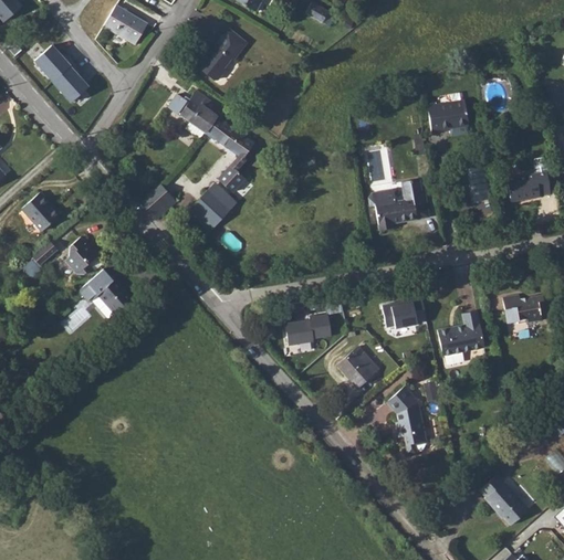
[(24,0),(0,0),(0,9),(6,16),(24,0)]
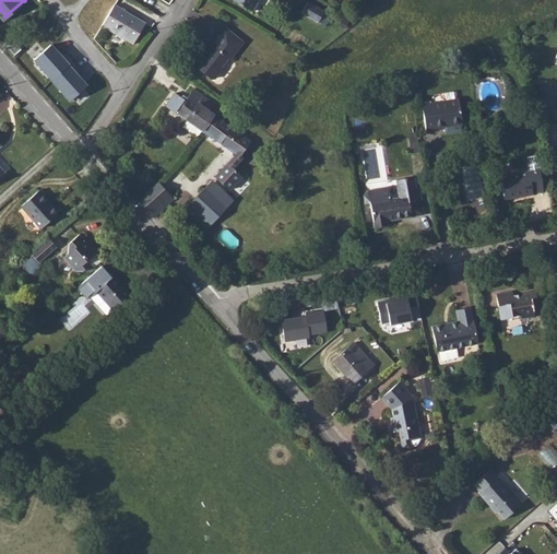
[(229,0),(228,1),(249,14),(258,0),(229,0)]
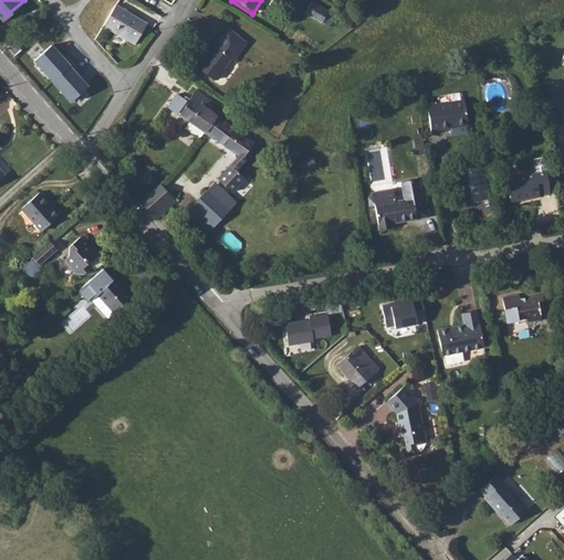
[(115,7),(105,28),(136,44),(148,23),(115,7)]
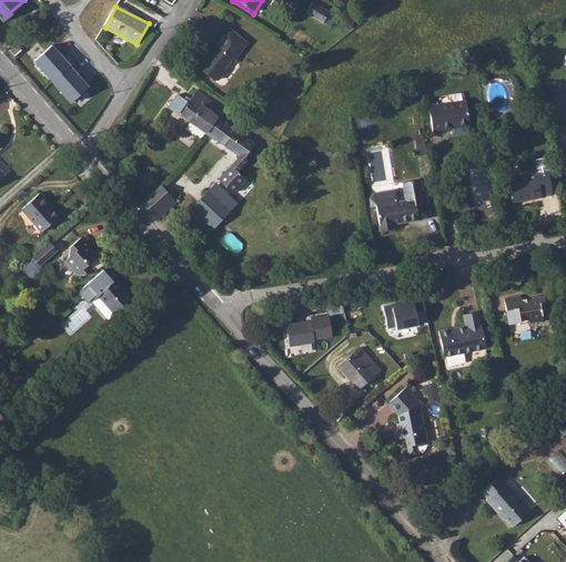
[(311,7),(304,17),(321,27),(326,17),(311,7)]
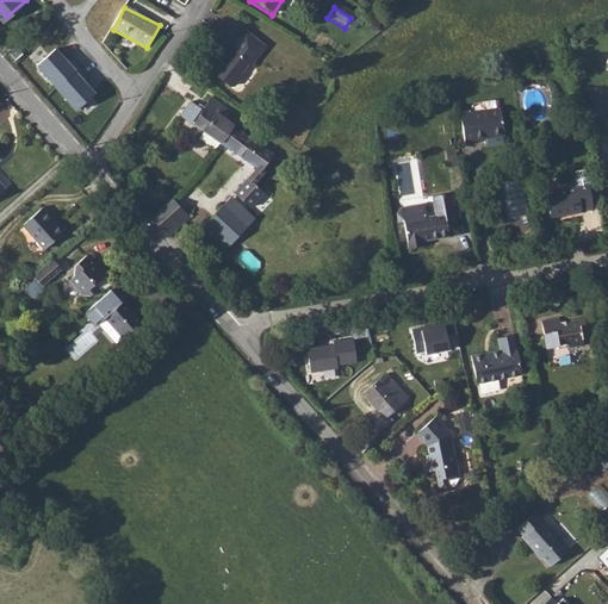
[(246,36),(231,53),(250,68),(252,69),(266,54),(246,36)]
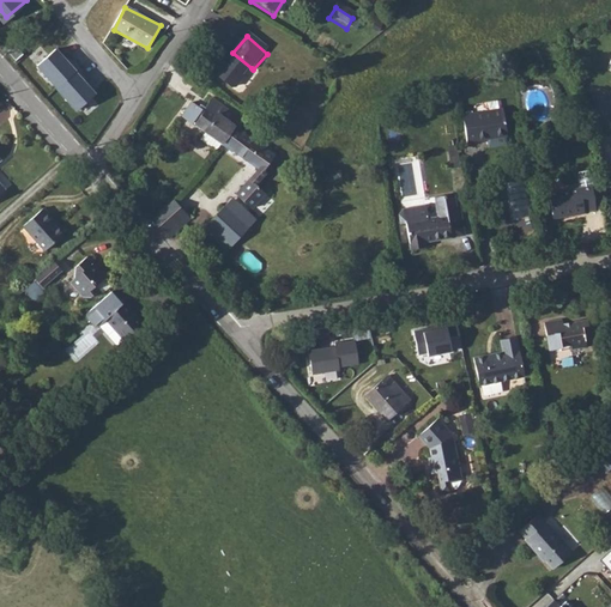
[(59,42),(41,59),(83,107),(98,87),(59,42)]
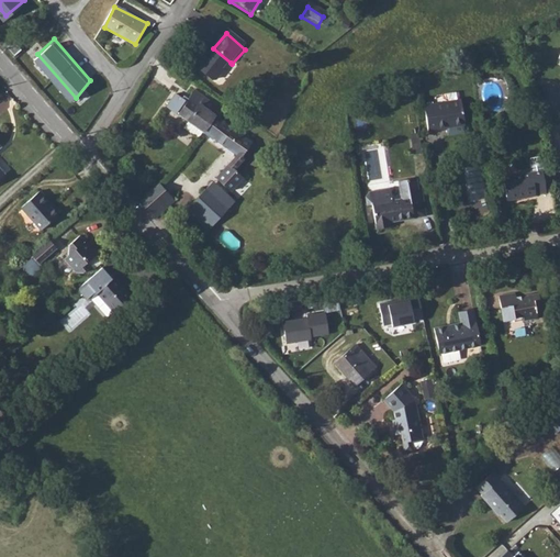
[(231,63),(213,48),(204,58),(193,48),(182,62),(208,84),(216,82),(224,76),(224,69),(231,63)]
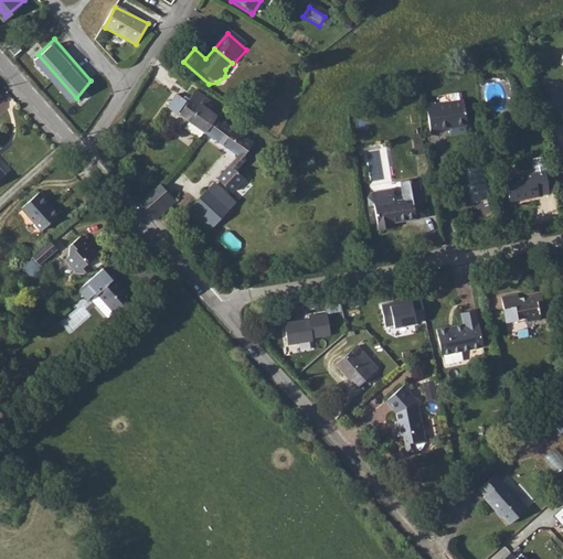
[(220,108),(200,94),(193,103),(182,95),(177,103),(182,107),(179,113),(208,132),(210,135),(221,119),(214,116),(220,108)]
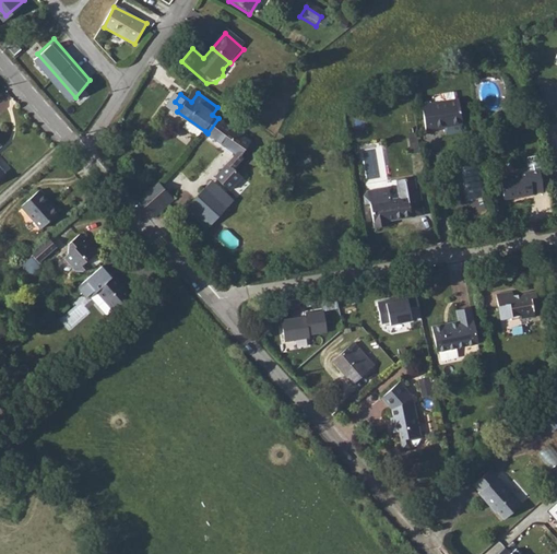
[(459,103),(430,107),(434,131),(462,127),(459,103)]
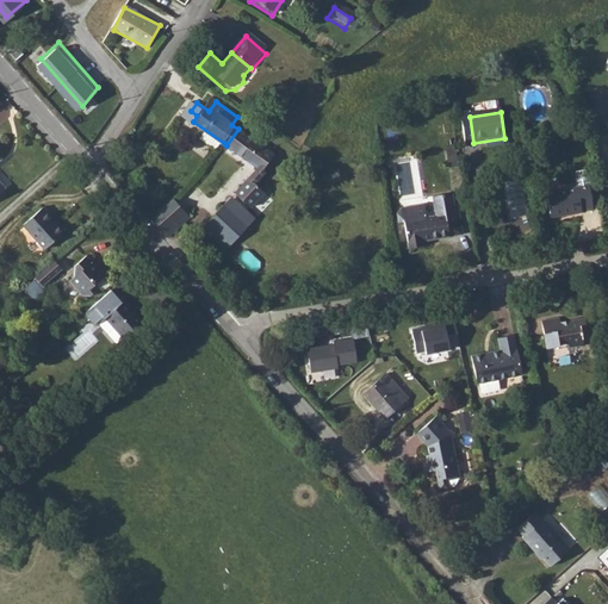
[(239,129),(227,145),(235,150),(260,169),(253,180),(240,195),(255,209),(268,192),(258,184),(267,172),(265,170),(277,156),(264,147),(268,139),(250,126),(244,123),(240,129),(239,129)]
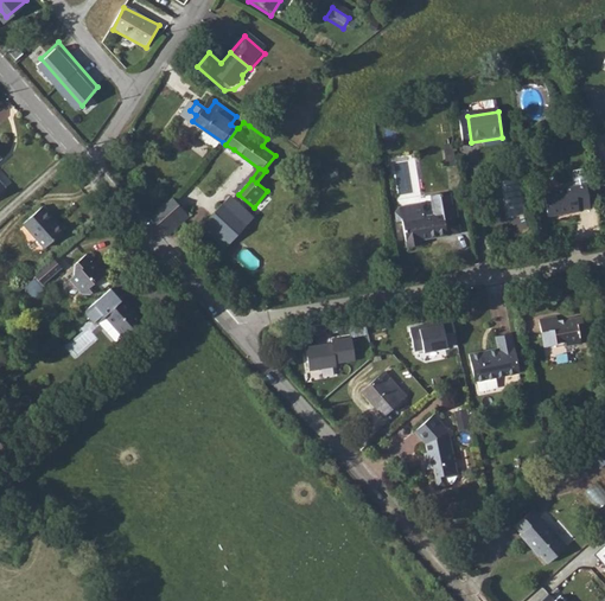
[(574,184),(543,190),(547,215),(577,210),(577,208),(590,205),(586,183),(585,177),(581,167),(573,170),(573,178),(574,184)]
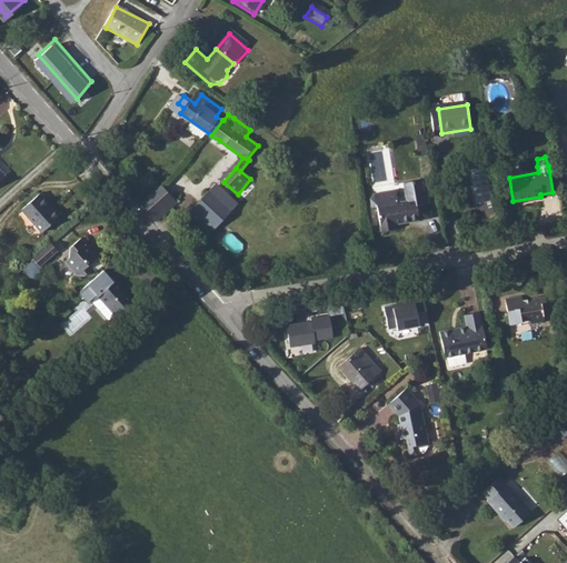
[(160,214),(180,195),(163,178),(142,197),(160,214)]
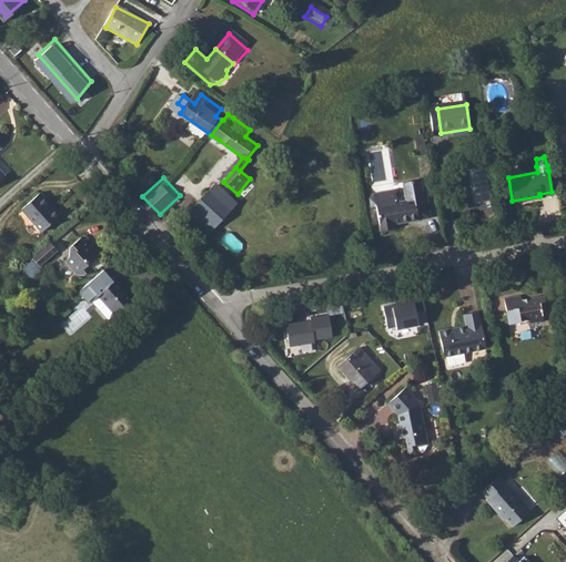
[(23,202),(32,212),(50,196),(52,194),(43,184),(23,202)]
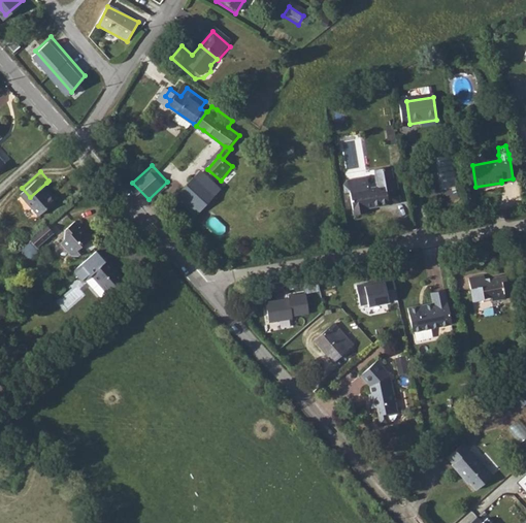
[(365,176),(346,180),(342,184),(343,193),(349,192),(353,215),(364,213),(364,208),(399,203),(396,177),(384,178),(385,186),(366,189),(365,176)]
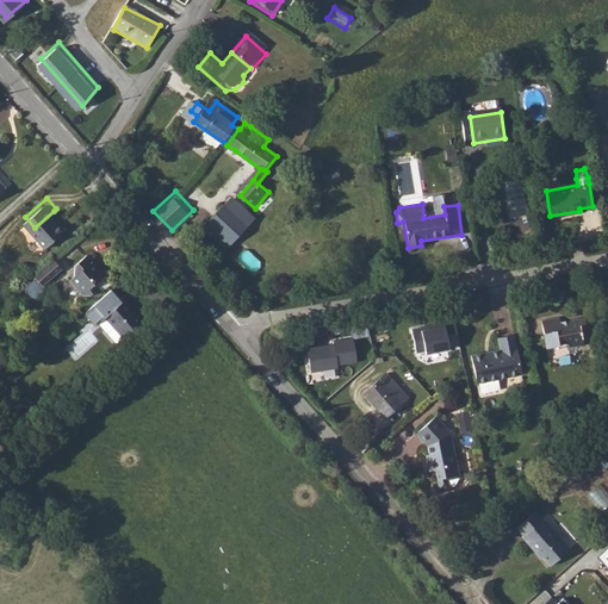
[(229,209),(215,228),(240,248),(254,229),(229,209)]
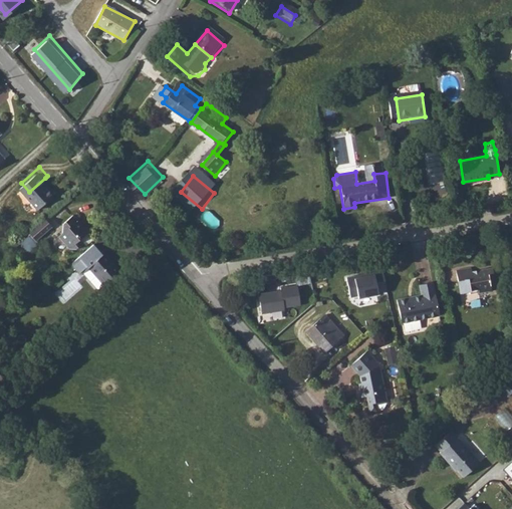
[(45,178),(29,192),(39,204),(56,190),(45,178)]
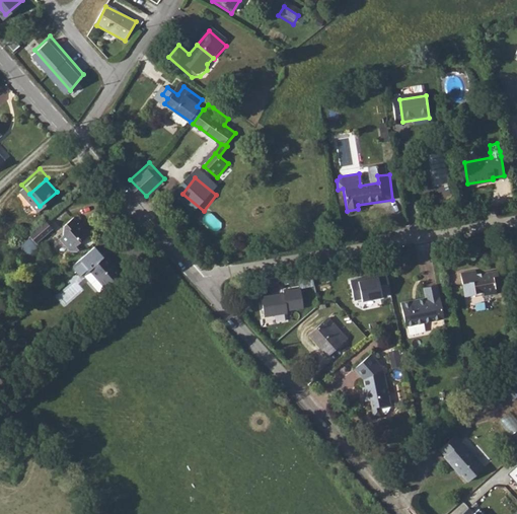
[(66,229),(60,234),(70,246),(76,249),(85,241),(85,237),(92,230),(83,220),(83,217),(77,211),(66,220),(66,229)]
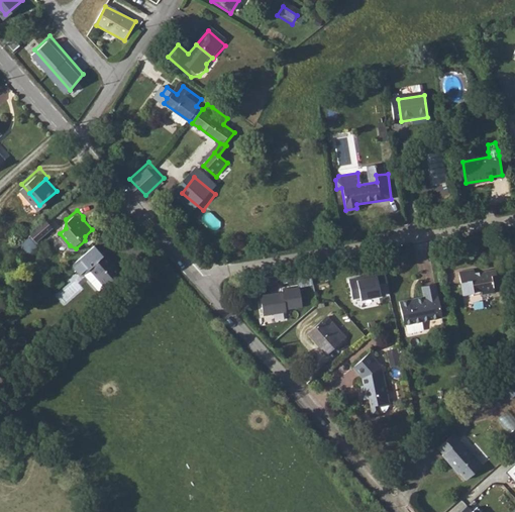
[(48,218),(31,233),(39,242),(57,228),(48,218)]
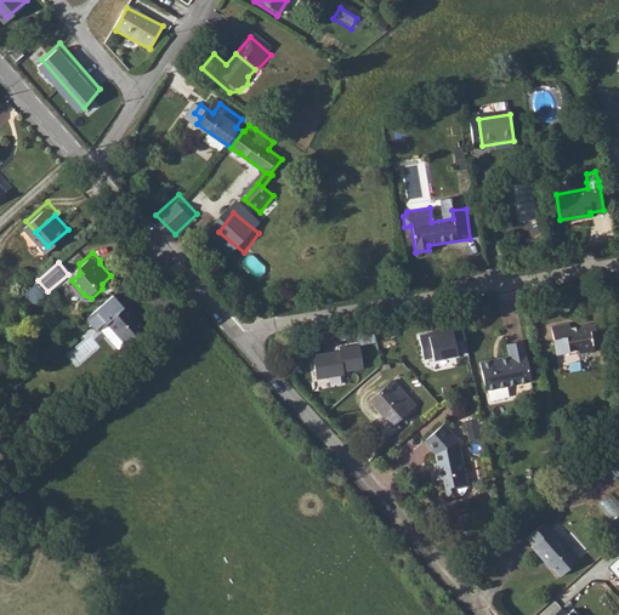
[(102,309),(83,326),(95,341),(111,328),(130,351),(148,334),(129,312),(114,324),(102,309)]
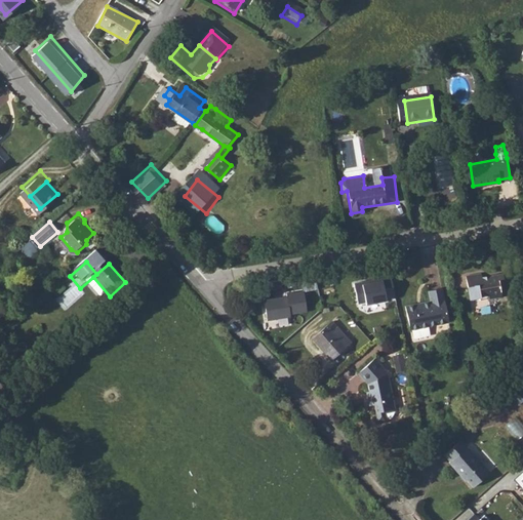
[(375,275),(355,279),(360,300),(367,298),(368,301),(389,296),(388,293),(396,292),(392,272),(384,274),(384,276),(376,277),(375,275)]
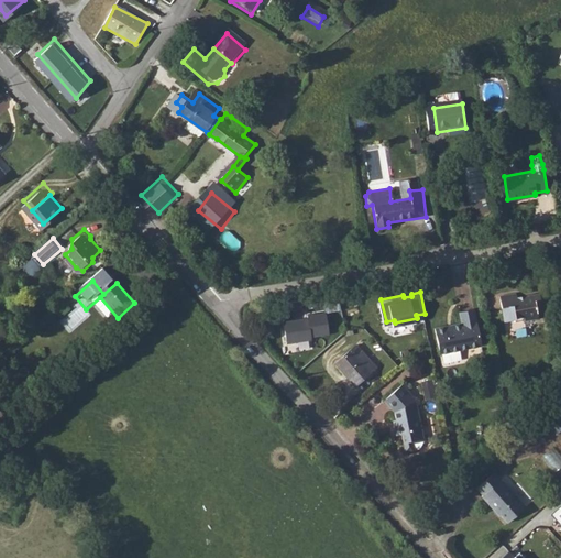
[(512,296),(496,299),(501,325),(512,323),(510,320),(519,318),(520,326),(536,323),(535,317),(546,315),(542,302),(537,303),(536,296),(521,299),(521,302),(514,303),(512,296)]
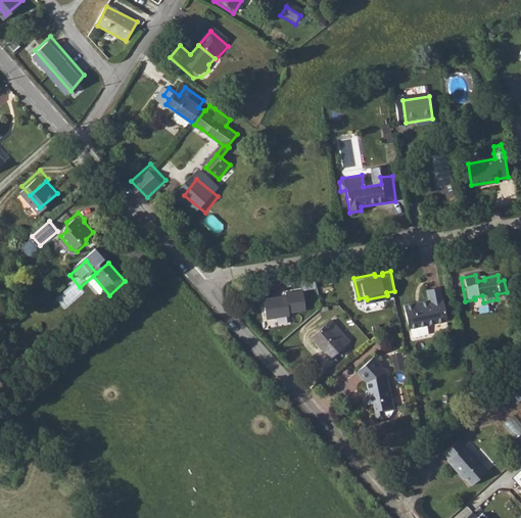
[(264,296),(267,317),(290,313),(289,311),(306,308),(303,287),(285,290),(286,292),(264,296)]
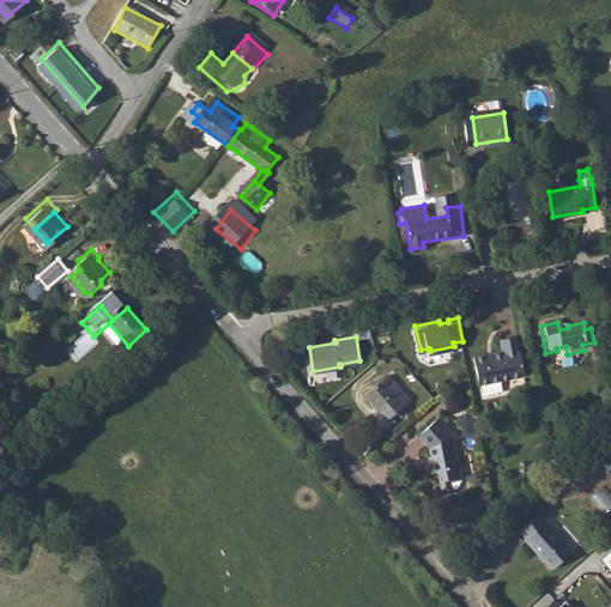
[(496,354),(471,359),(476,386),(518,378),(510,339),(494,341),(496,354)]
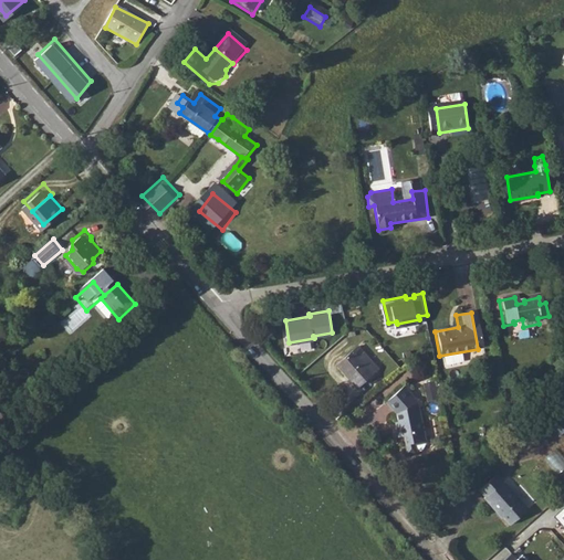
[(356,344),(335,363),(344,373),(355,387),(376,367),(356,344)]
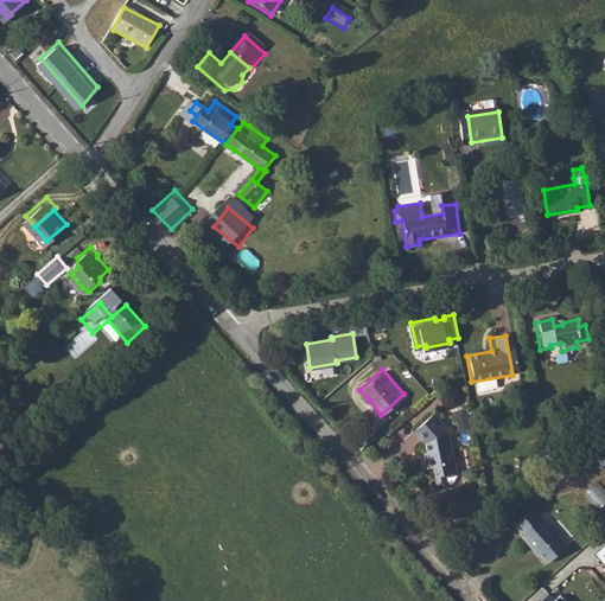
[(458,403),(460,423),(473,422),(472,402),(458,403)]
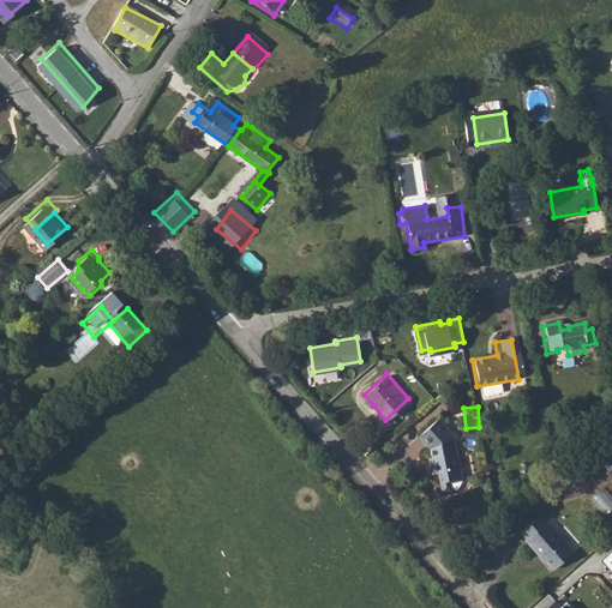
[(438,415),(415,435),(427,447),(429,456),(430,463),(427,463),(429,473),(435,471),(437,481),(438,489),(454,487),(460,479),(460,476),(450,435),(451,435),(441,423),(443,421),(438,415)]
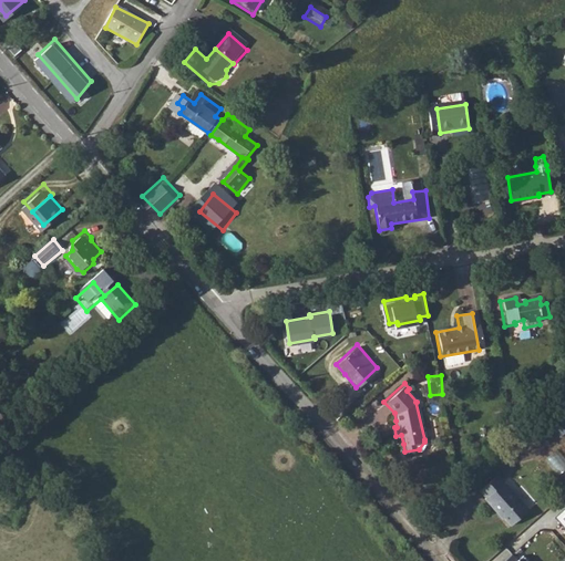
[(564,418),(555,407),(542,417),(550,426),(561,438),(564,434),(564,418)]
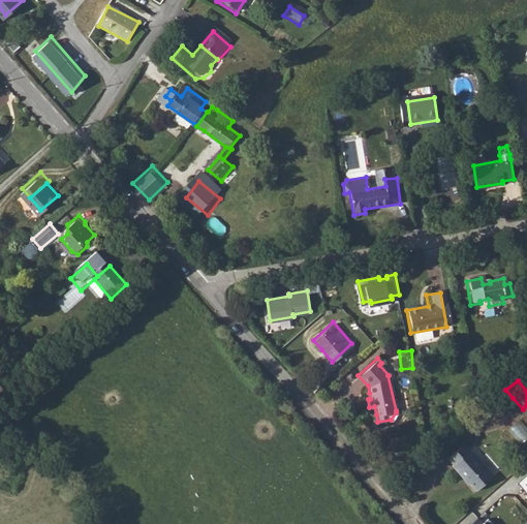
[(513,424),(524,436),(526,434),(526,420),(522,414),(513,424)]
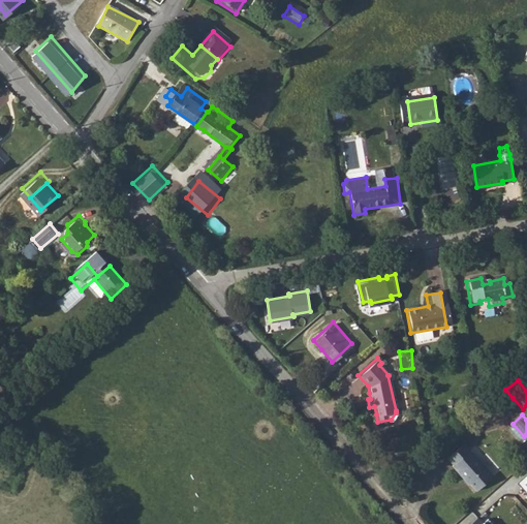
[(465,444),(446,460),(452,466),(450,467),(462,482),(464,480),(475,494),(493,479),(465,444)]
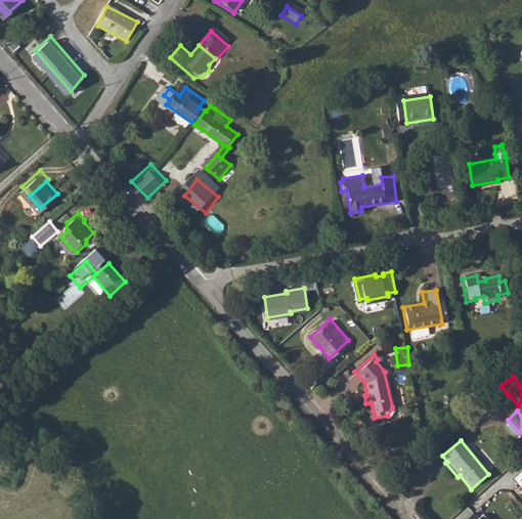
[(491,518),(483,510),(481,512),(475,506),(462,518),(491,518)]
